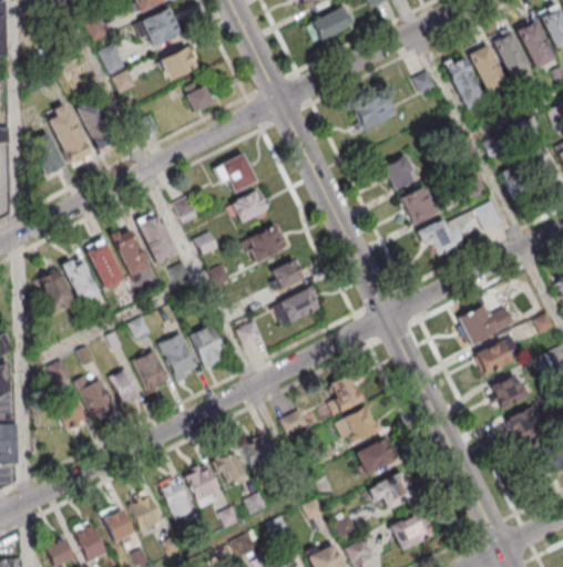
[(165,0),(133,0),(141,13),(165,0)]
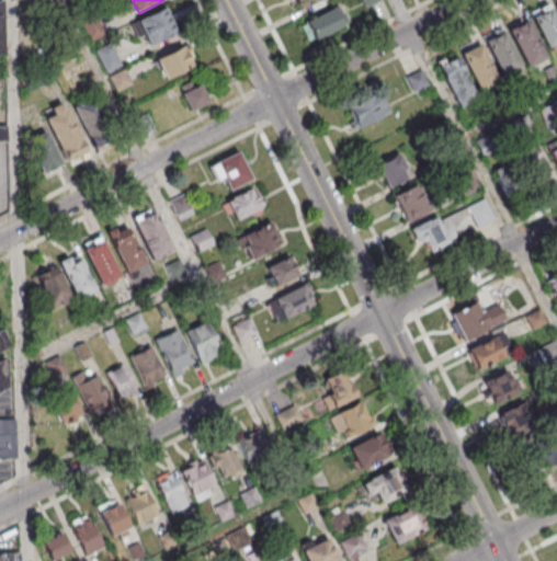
[(299,0),(304,9),(322,0),(299,0)]
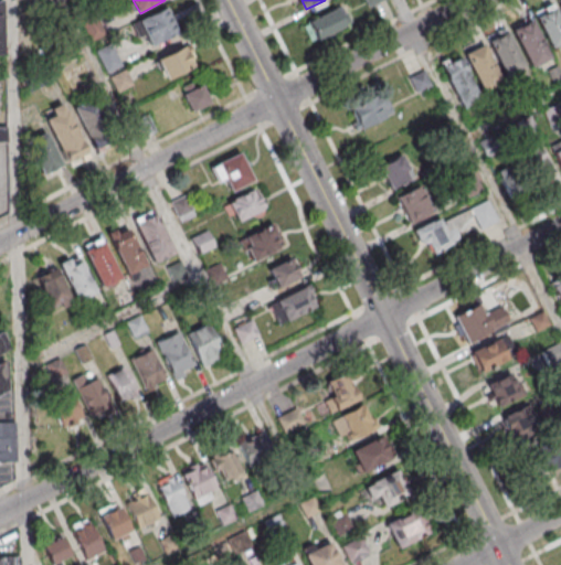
[(536,12),(553,46),(560,42),(560,14),(554,2),(536,12)]
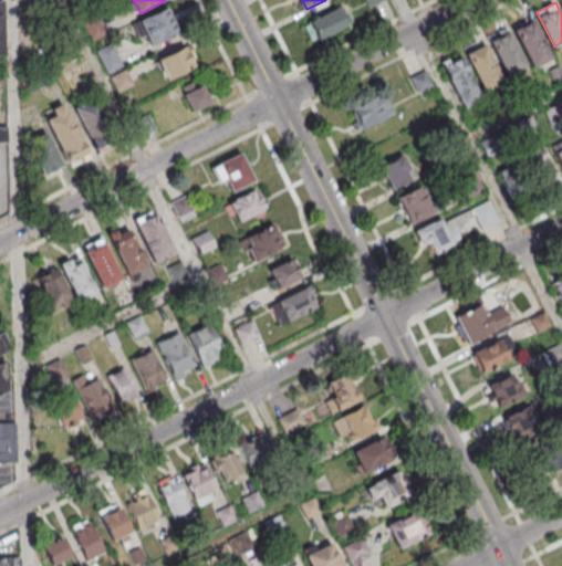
[(306,25),(314,40),(319,38),(320,40),(355,22),(345,3),(311,21),(312,22),(306,25)]
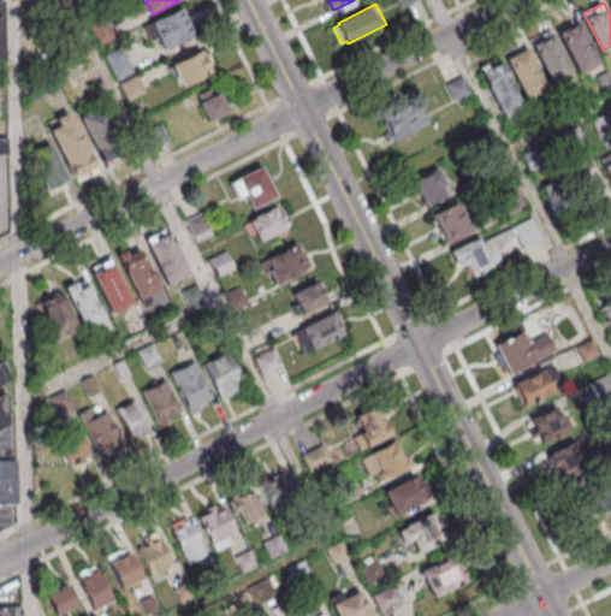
[(165,52),(196,39),(184,10),(153,24),(165,52)]
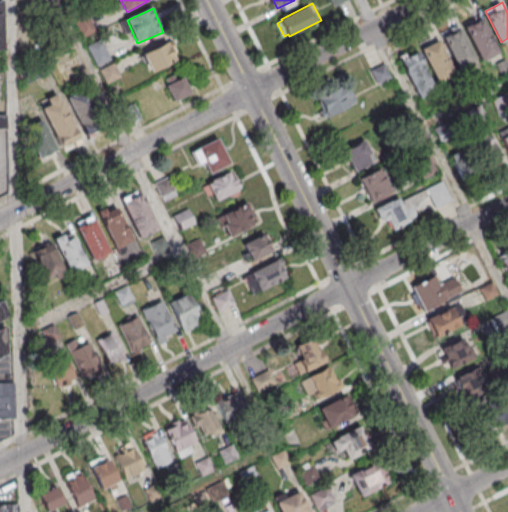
[(0,50),(8,51),(7,10),(0,9),(0,50)]
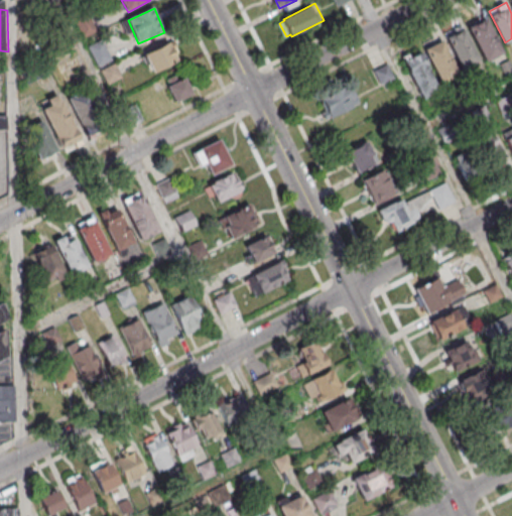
[(469,27),(487,60),(505,51),(487,18),(469,27)]
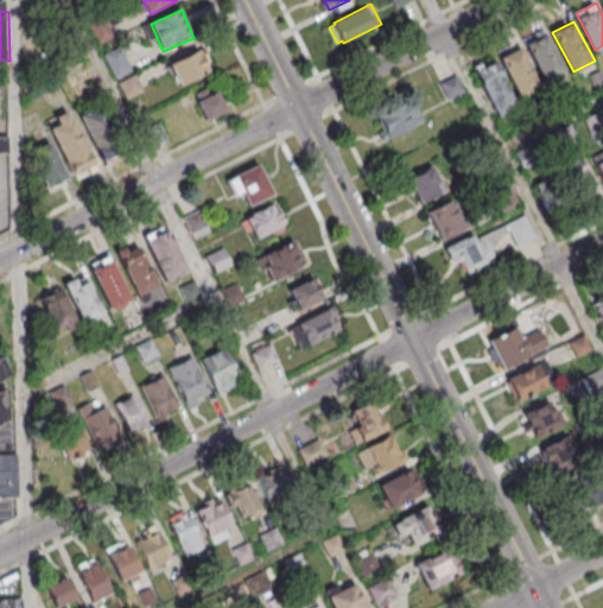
[(527,44),(547,81),(567,71),(547,33),(527,44)]
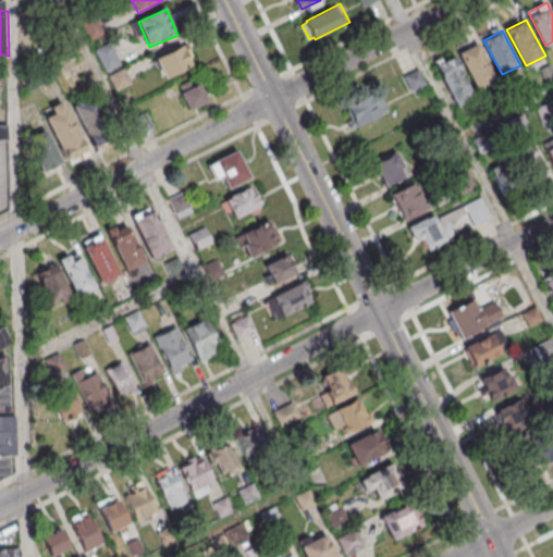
[(461,52),(479,90),(499,82),(480,42),(461,52)]
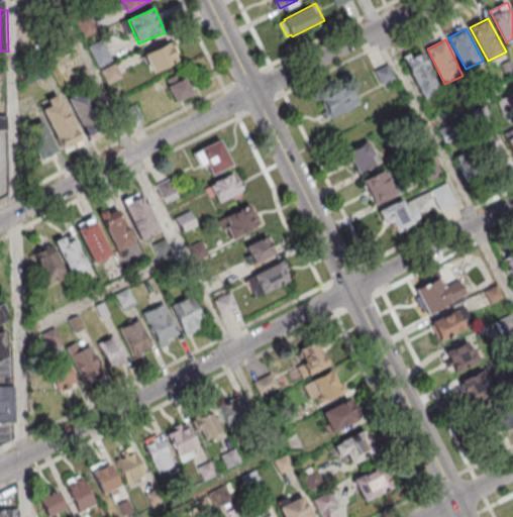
[(146,56),(155,74),(180,62),(172,43),(146,56)]
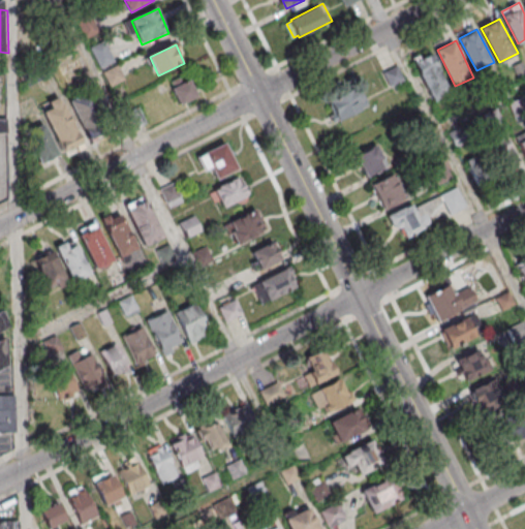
[(417,61),(435,100),(453,92),(434,53),(417,61)]
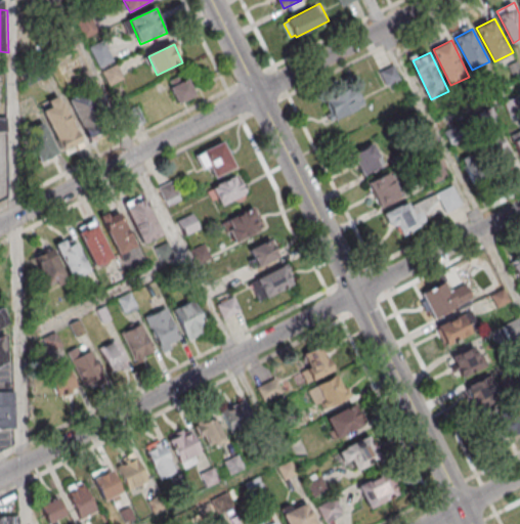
[(509,64),(517,79),(519,77),(519,59),(509,64)]
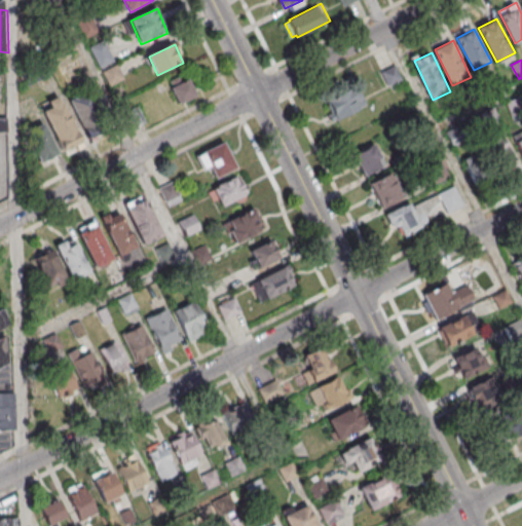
[(390,86),(405,79),(399,65),(383,71),(390,86)]
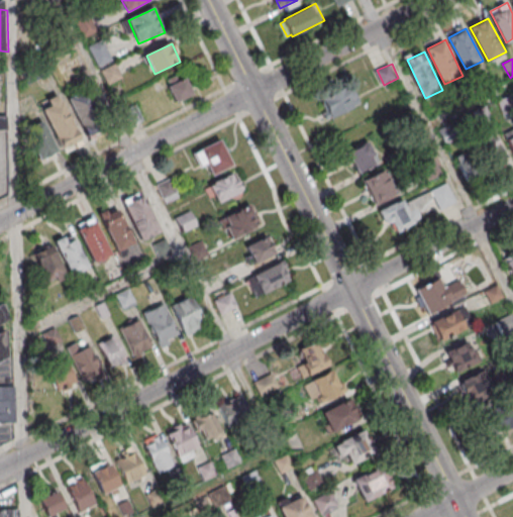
[(169,82),(178,102),(195,95),(187,75),(169,82)]
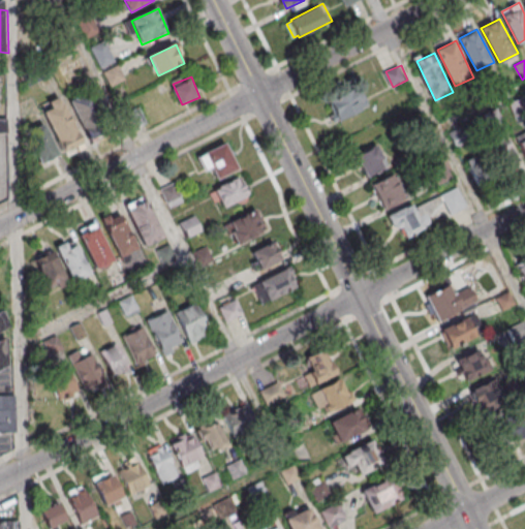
[(340,121),(371,105),(362,86),(331,101),(340,121)]
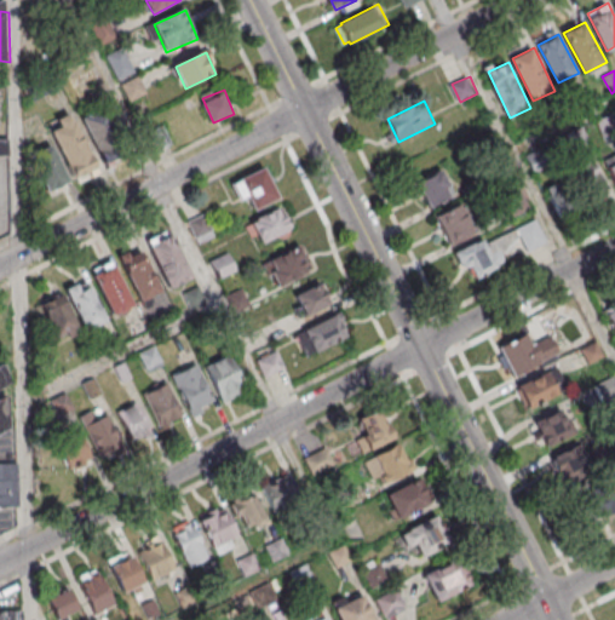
[(90,115),(101,165),(122,160),(111,110),(90,115)]
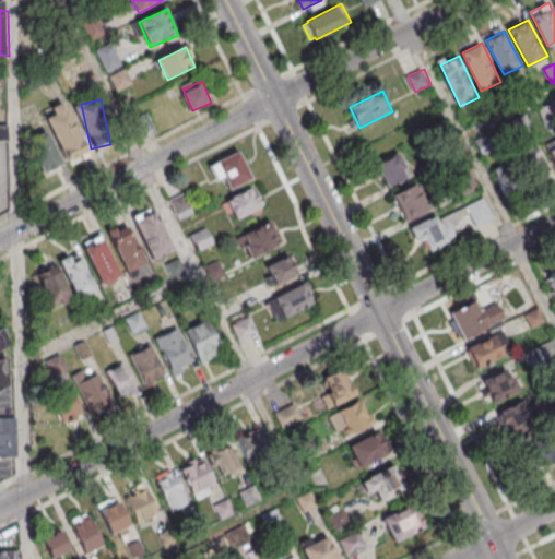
[(67,165),(87,158),(69,104),(48,110),(67,165)]
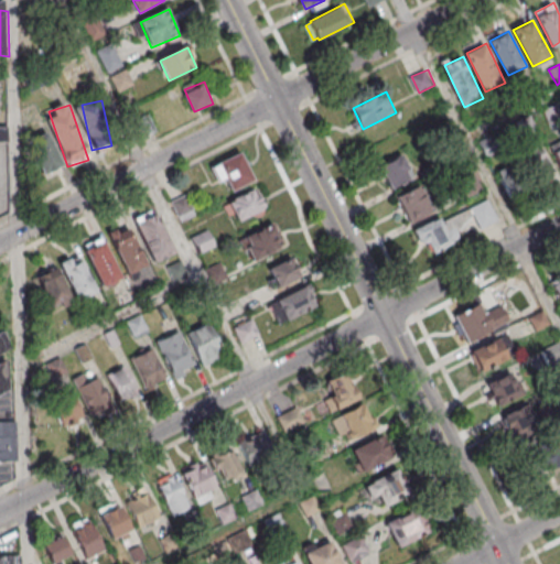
[(10,127),(0,126),(0,142),(10,142),(10,127)]
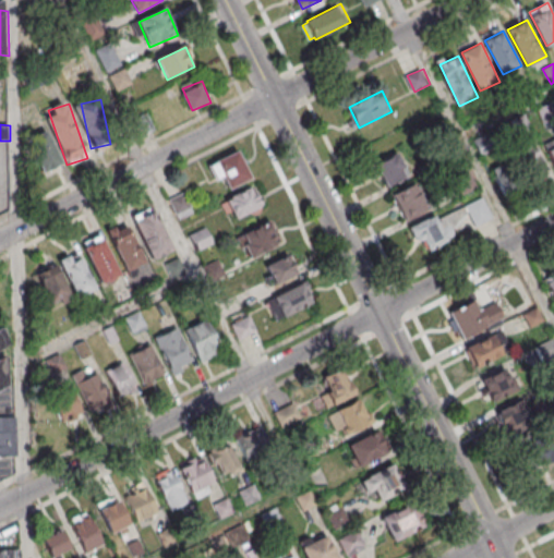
[(32,138),(44,174),(63,168),(52,132),(32,138)]
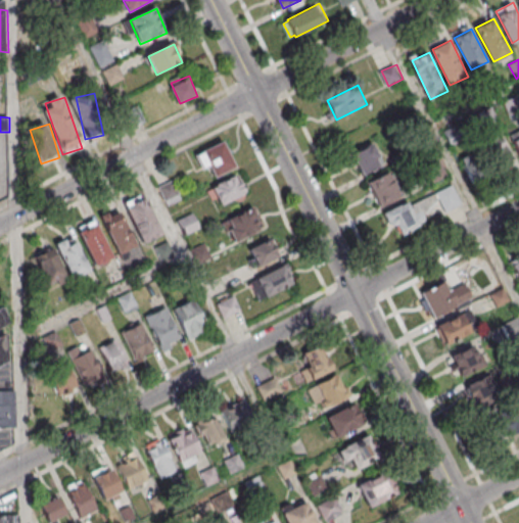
[(489,171),(512,161),(502,136),(460,151),(472,184),(491,176),(489,171)]
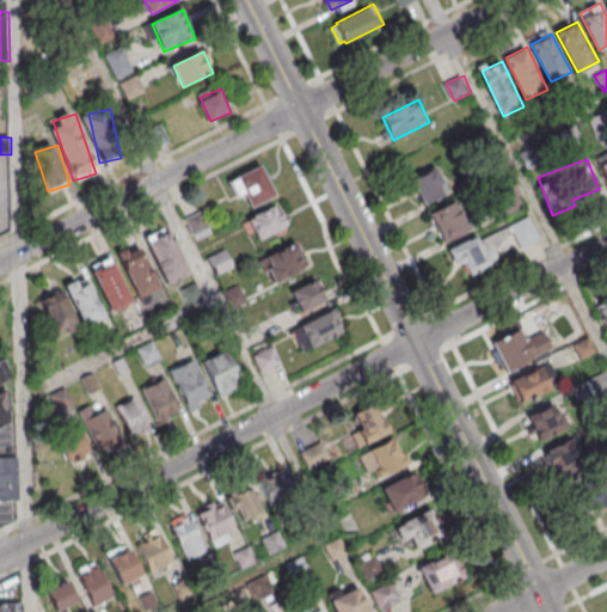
[(247,196),(253,208),(279,195),(262,165),(232,181),(241,200),(247,196)]
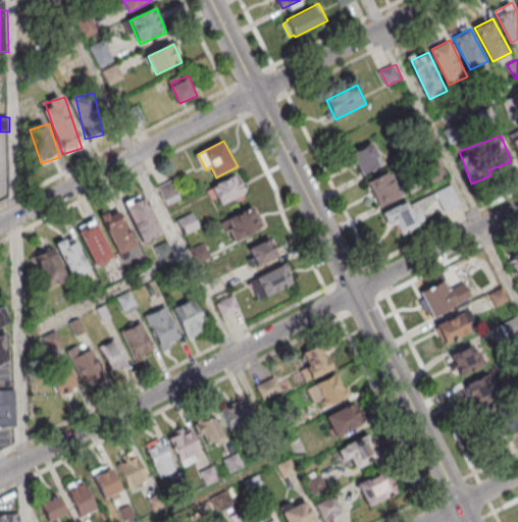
[(354,150),(361,173),(383,166),(376,144),(354,150)]
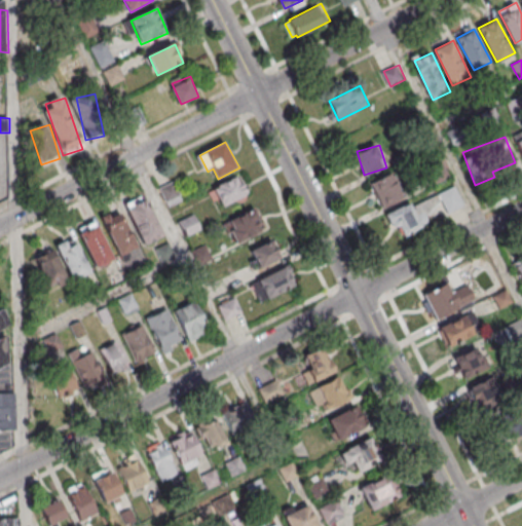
[(464,209),(444,151),(425,157),(439,195),(392,212),(401,237),(431,227),(426,216),(445,210),(447,215),(464,209)]
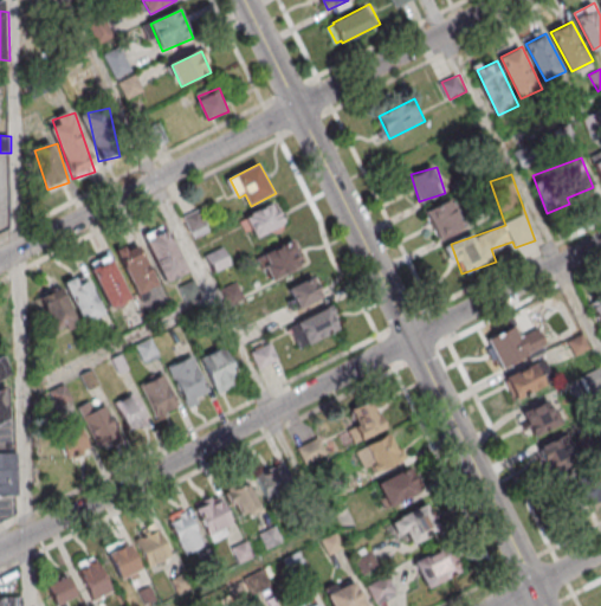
[(441,240),(466,229),(452,199),(427,211),(441,240)]
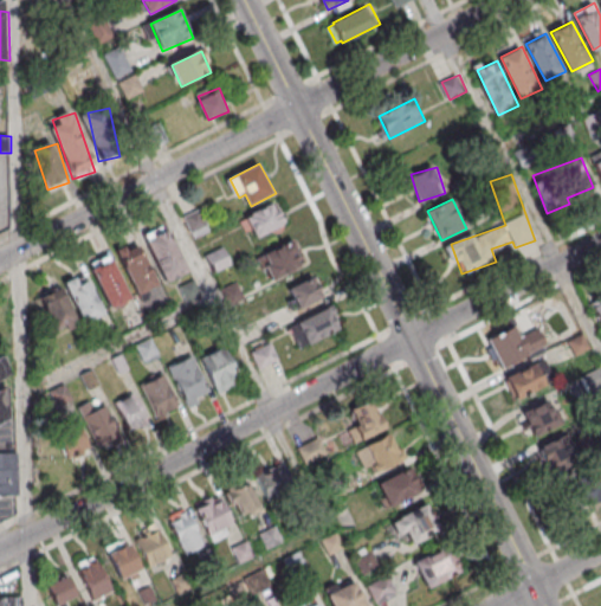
[(245,219),(257,242),(289,225),(276,202),(245,219)]
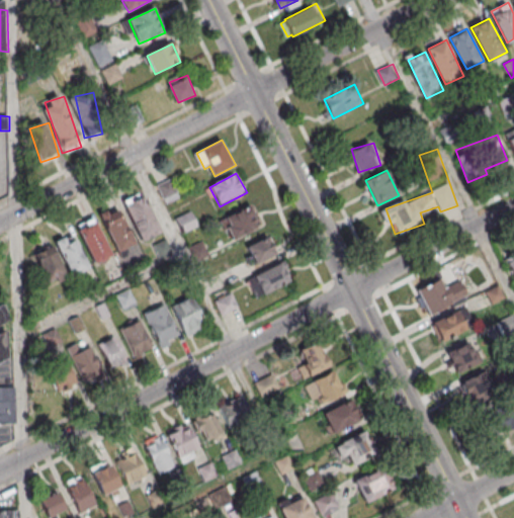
[(162,233),(144,193),(125,202),(144,241),(162,233)]
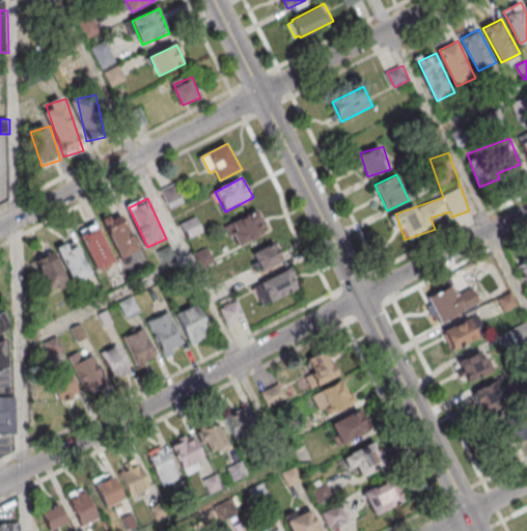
[(126,262),(142,254),(121,212),(105,220),(126,262)]
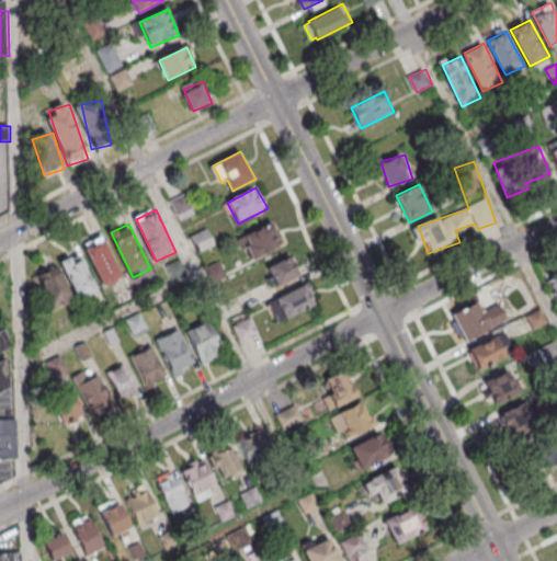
[(252,259),(284,251),(279,226),(246,235),(252,259)]
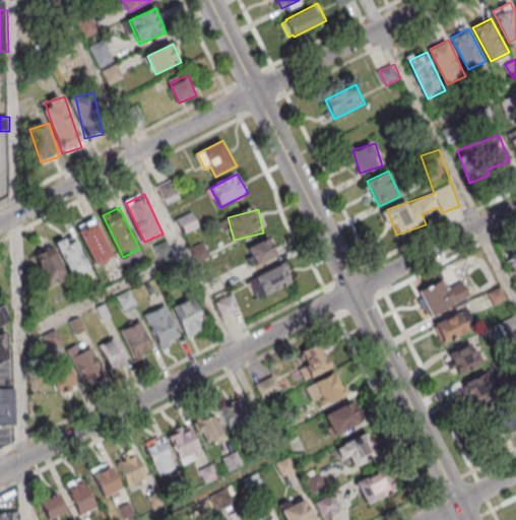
[(115,257),(97,219),(78,229),(98,266),(115,257)]
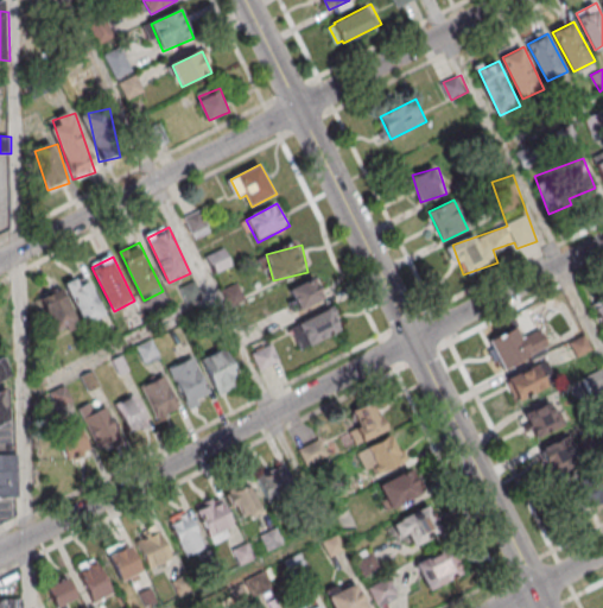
[(107,315),(87,274),(67,284),(87,325),(107,315)]
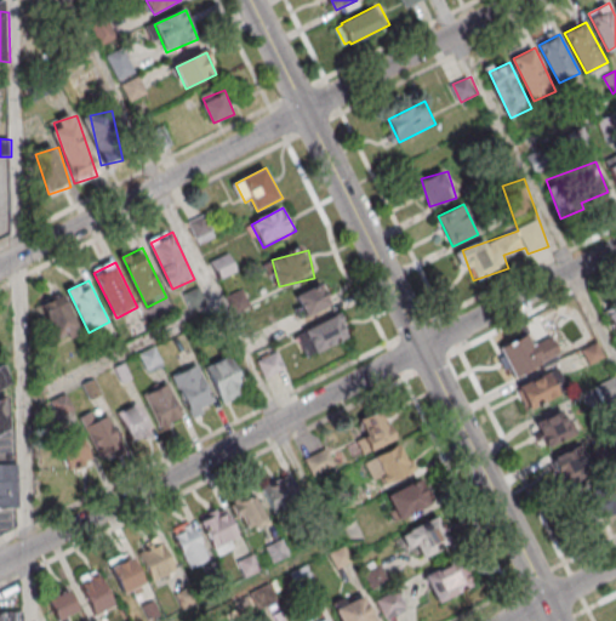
[(307,318),(334,306),(324,285),(297,297),(307,318)]
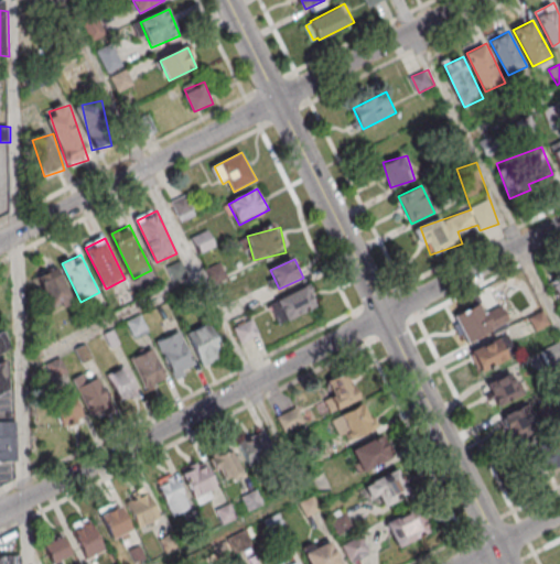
[(171,268),(179,281),(189,274),(181,262),(171,268)]
